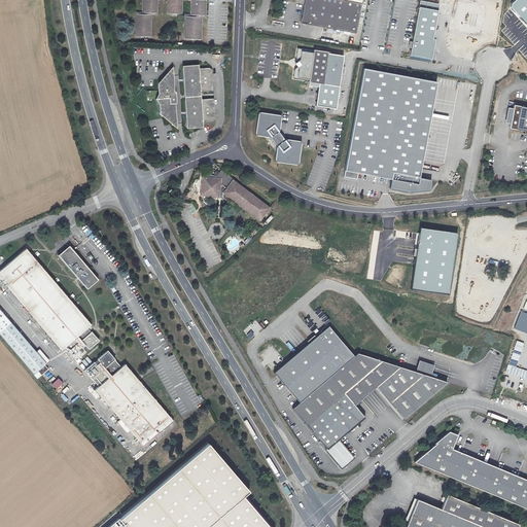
[(143,0),(143,12),(156,13),(156,0),(143,0)]
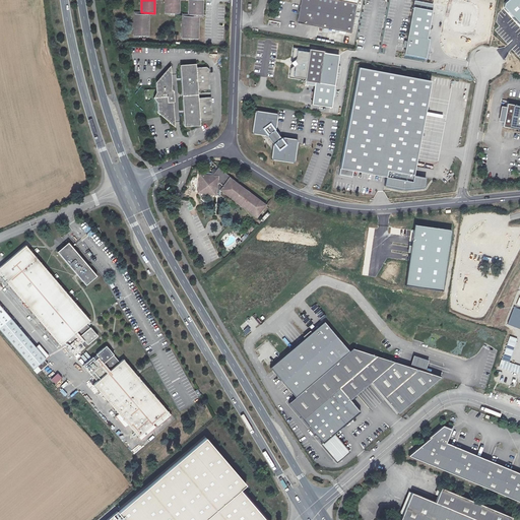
[(166,0),(166,13),(170,13),(170,16),(175,16),(175,13),(179,14),(180,0),(179,0),(166,0)]
